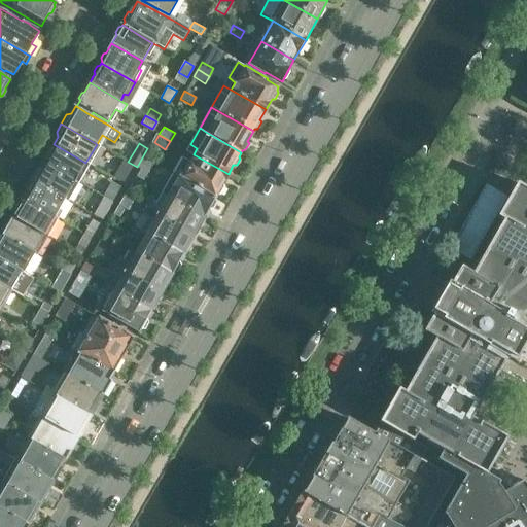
[(47,155),(43,163),(75,180),(85,163),(54,144),(54,145),(48,146),(45,151),(47,155)]
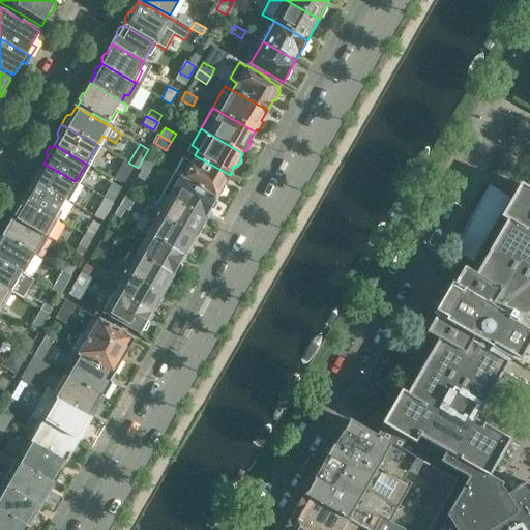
[(175,174),(181,177),(216,198),(217,196),(221,195),(225,189),(223,186),(230,175),(195,155),(190,163),(183,158),(175,174)]
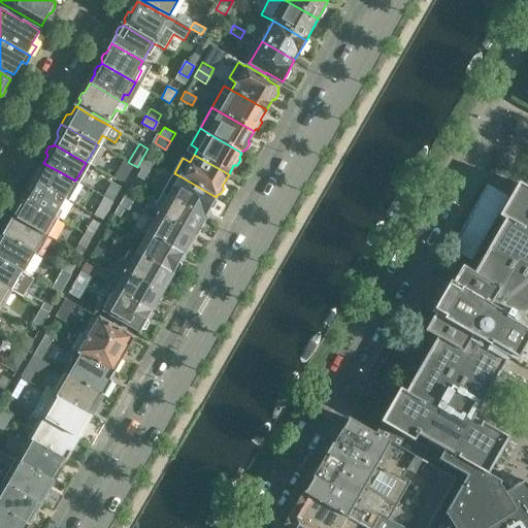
[(145,157),(135,176),(142,180),(153,161),(145,157)]
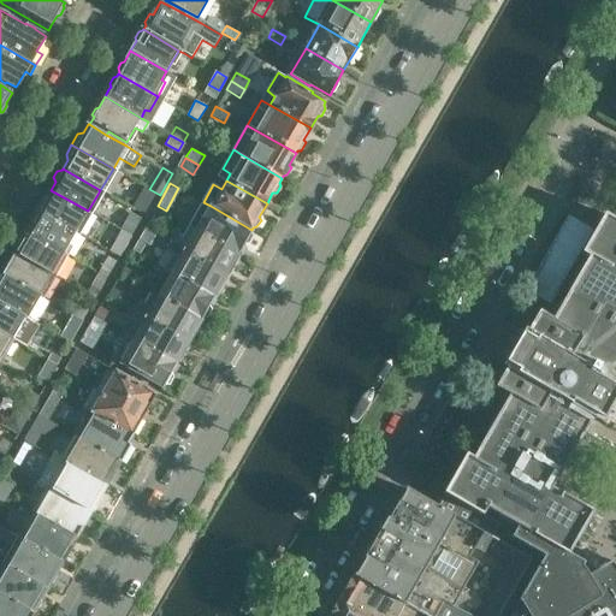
[(154,194),(142,187),(131,207),(142,214),(154,194)]
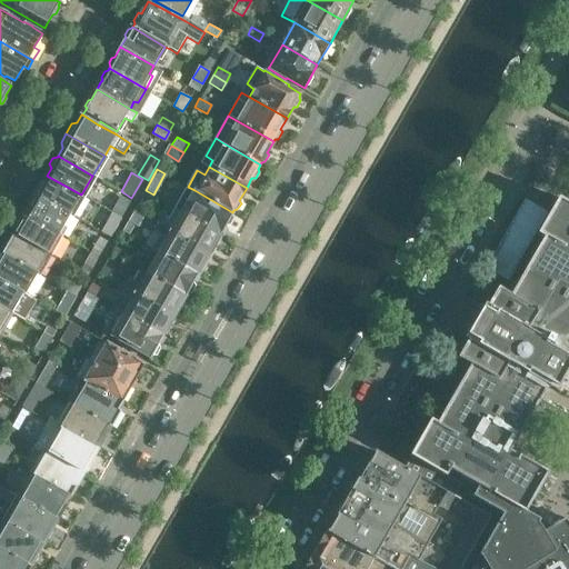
[(39,181),(32,193),(70,215),(81,195),(47,176),(43,181),(39,181)]
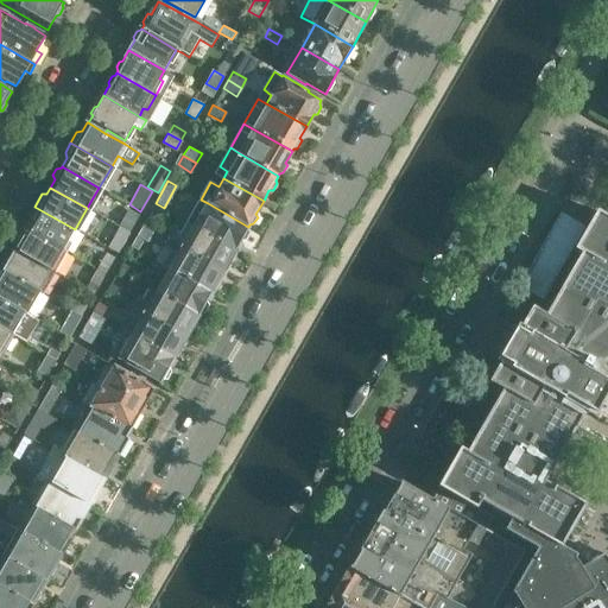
[(188,221),(194,225),(236,248),(240,242),(245,241),(249,235),(247,230),(248,229),(247,228),(248,227),(208,203),(201,200),(188,221)]
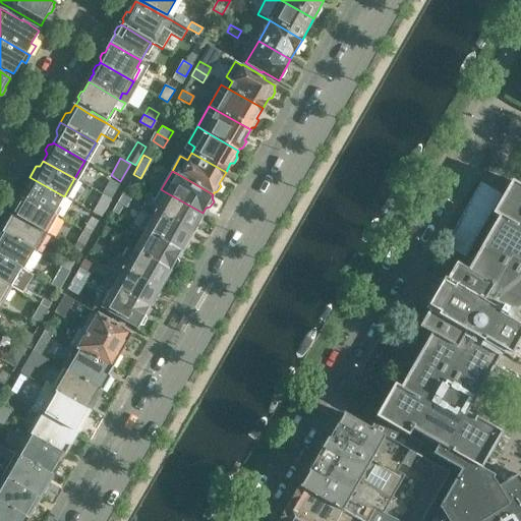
[(26,188),(22,195),(54,214),(64,196),(30,177),(25,185),(26,188)]
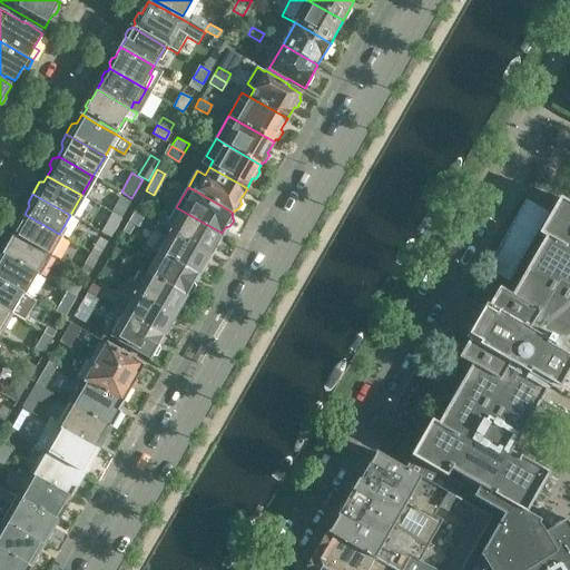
[(120,195),(111,212),(121,217),(130,200),(120,195)]
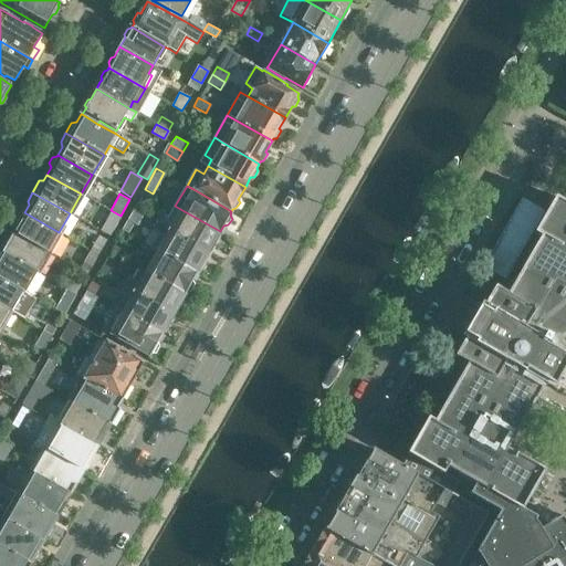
[(407,452),(402,461),(439,482),(441,478),(448,467),(475,482),(469,493),(499,511),(475,552),(481,555),(485,562),(479,565),(565,565),(565,521),(562,515),(538,530),(534,522),(537,516),(523,509),(542,475),(545,470),(515,453),(507,449),(545,385),(553,389),(554,387),(565,365),(565,350),(564,350),(565,346),(565,201),(555,196),(534,231),(542,236),(507,293),(495,285),(485,304),(482,302),(481,304),(478,308),(475,313),(484,318),(479,329),(469,324),(467,329),(463,334),(462,336),(464,337),(454,355),(468,363),(435,420),(428,416),(407,452)]
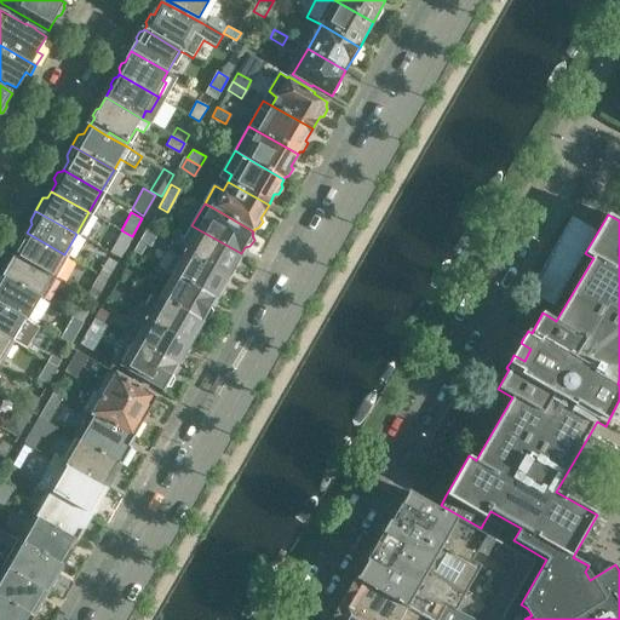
[(160,227),(150,222),(147,229),(155,234),(160,227)]
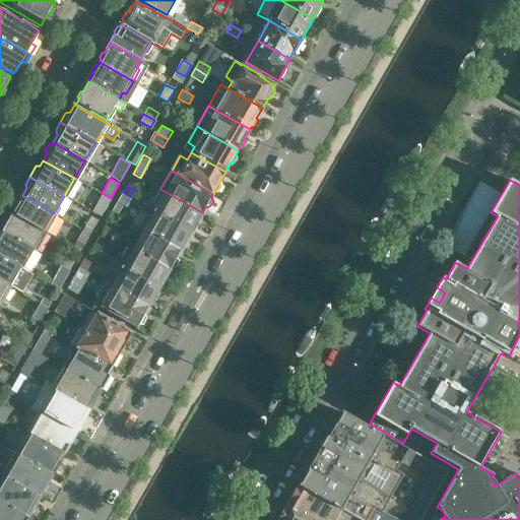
[(144,204),(155,210),(163,214),(161,216),(173,222),(175,218),(185,224),(184,226),(191,232),(194,225),(198,224),(201,219),(200,216),(202,212),(166,192),(160,189),(154,199),(148,196),(144,204)]
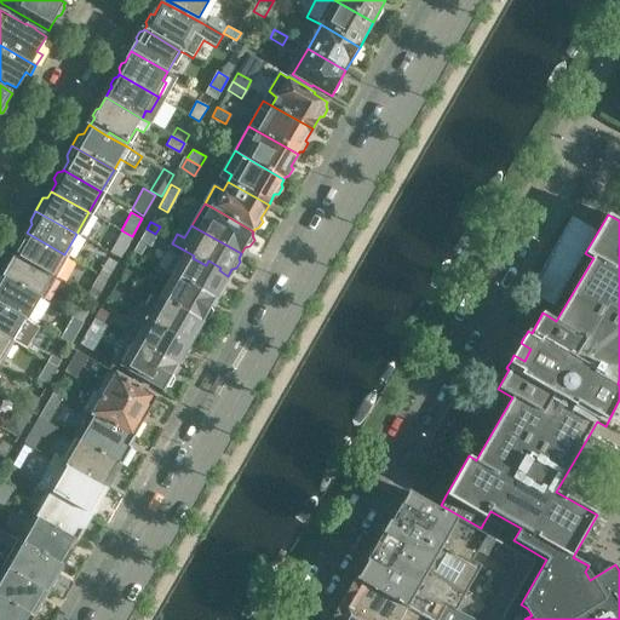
[(155,234),(147,229),(141,239),(150,244),(155,234)]
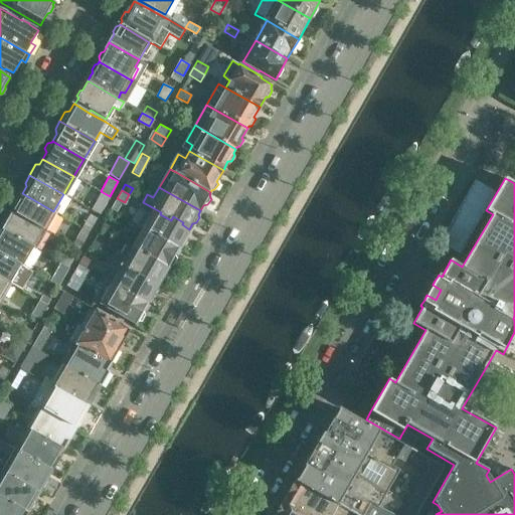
[(13,210),(12,211),(43,229),(53,211),(22,193),(19,200),(16,199),(11,207),(13,210)]
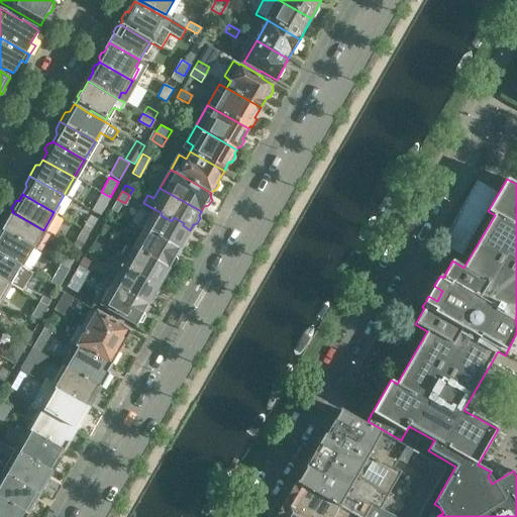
[(100,194),(93,207),(102,212),(109,199),(100,194)]
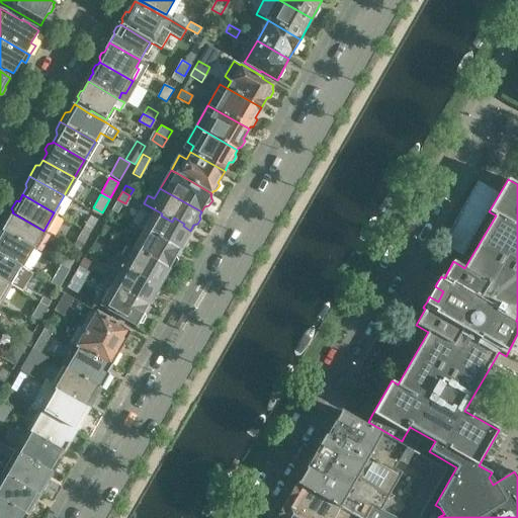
[(139,226),(144,229),(180,250),(181,248),(183,249),(187,242),(185,240),(190,231),(183,226),(184,224),(174,218),(172,222),(161,216),(162,213),(155,209),(144,203),(139,212),(133,223),(139,226)]
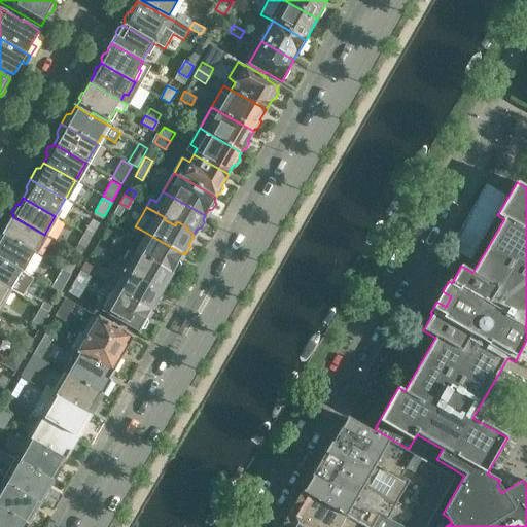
[(5,223),(0,232),(0,233),(34,253),(44,235),(12,216),(12,217),(11,217),(8,223),(5,223)]
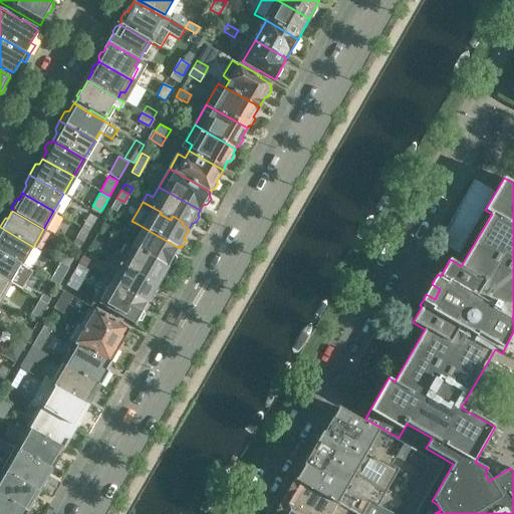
[(96,218),(88,214),(81,227),(89,232),(96,218)]
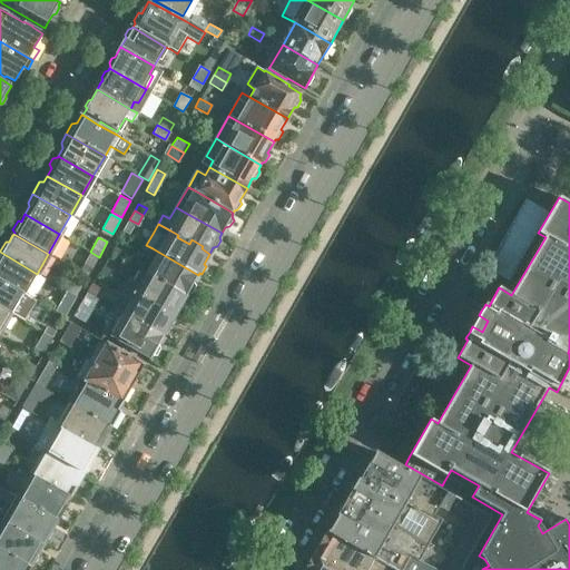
[(116,246),(111,253),(121,259),(126,253),(116,246)]
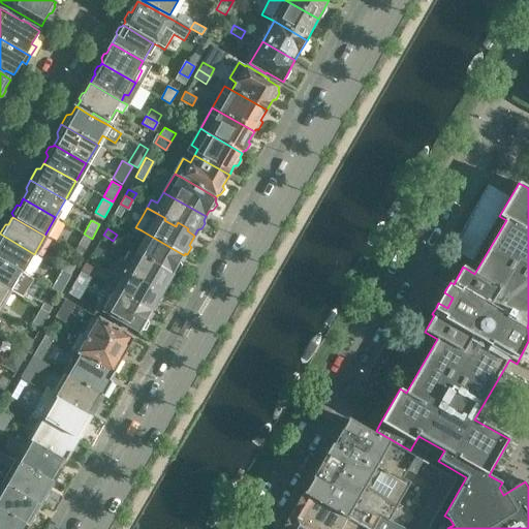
[(130,250),(135,253),(173,275),(174,273),(177,273),(181,266),(179,263),(184,255),(147,234),(142,230),(130,250)]
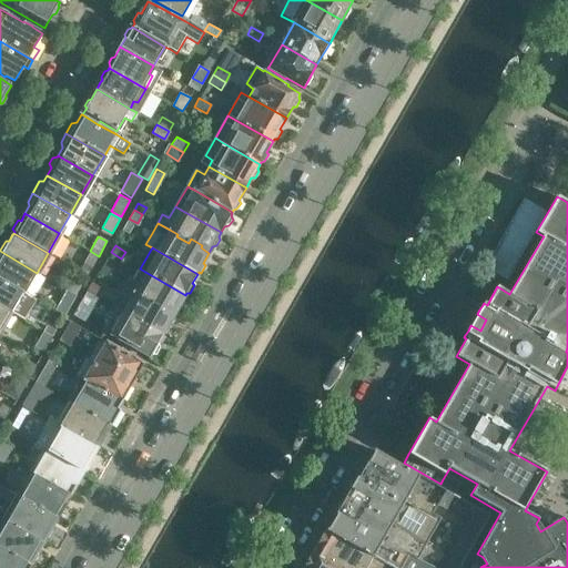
[(0,277),(26,293),(37,273),(0,251),(0,277)]
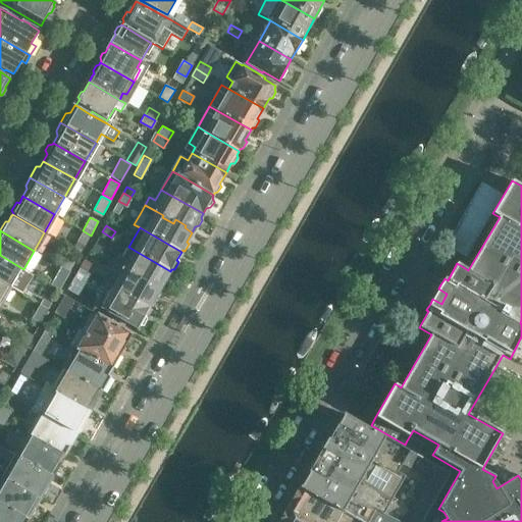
[(72,249),(81,253),(91,237),(83,231),(72,249)]
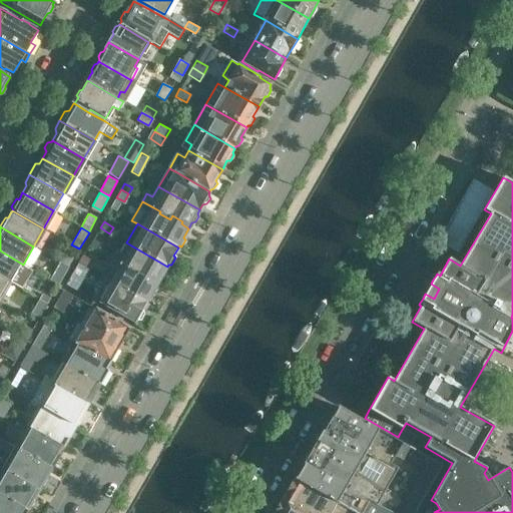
[(90,246),(98,251),(100,247),(92,242),(90,246)]
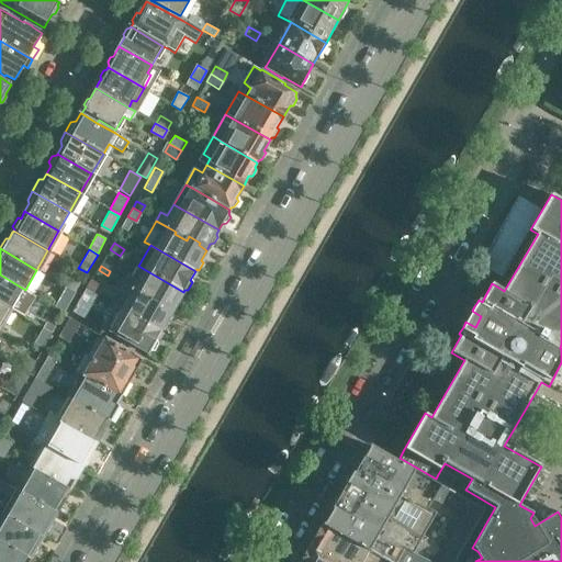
[(125,273),(121,282),(139,293),(142,291),(154,299),(150,303),(161,308),(164,306),(171,312),(175,305),(180,304),(183,298),(181,295),(183,292),(144,269),(138,266),(132,277),(125,273)]
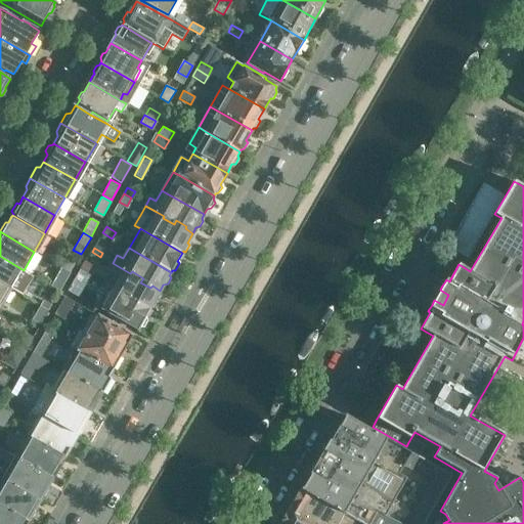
[(61,266),(70,271),(80,255),(72,250),(61,266)]
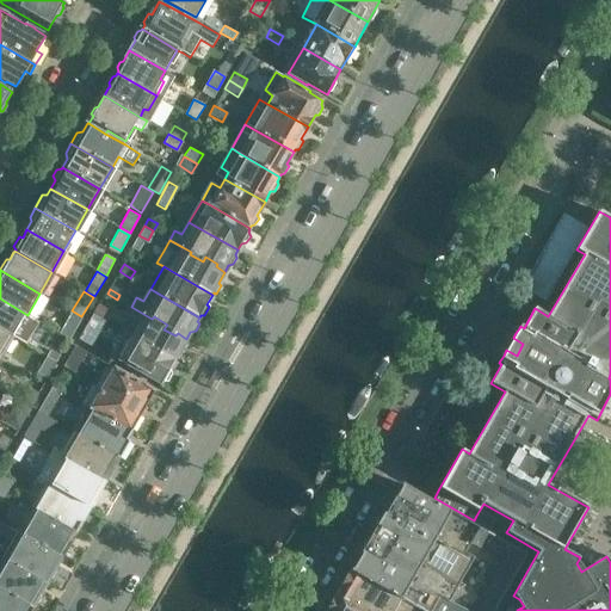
[(0,329),(12,337),(25,314),(28,315),(0,298),(0,329)]
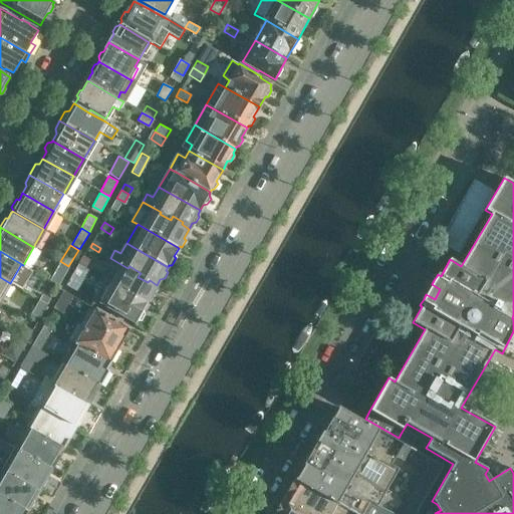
[(78,264),(85,268),(89,260),(82,257),(78,264)]
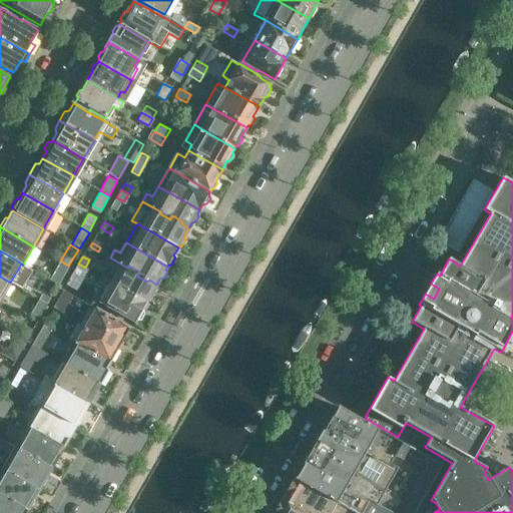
[(105,280),(111,283),(146,303),(146,302),(149,302),(153,296),(151,294),(156,285),(149,280),(147,282),(137,277),(140,273),(129,266),(127,268),(110,258),(105,266),(111,269),(105,280)]
